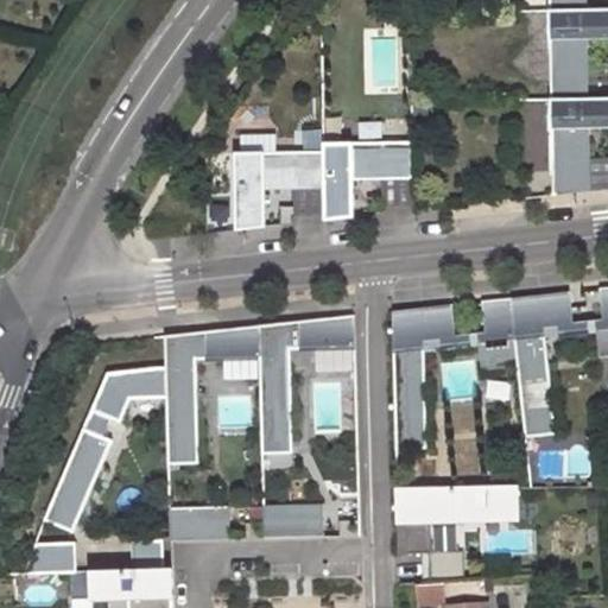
[(548,0),(549,11),(587,11),(586,0),(548,0)]
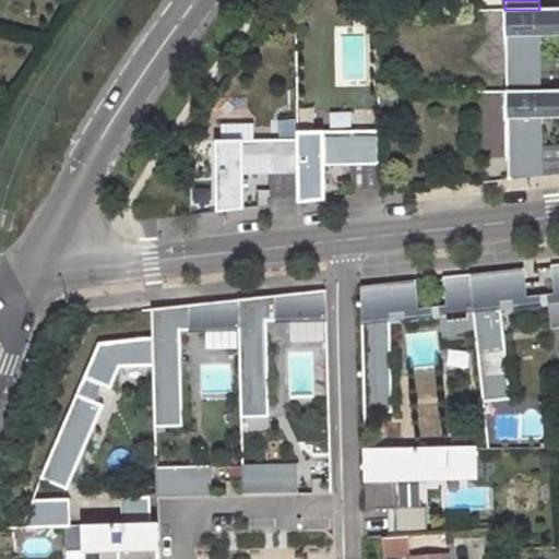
[(506,49),(506,92),(540,92),(539,37),(558,36),(558,9),(539,10),(504,10),(503,10),(504,50),(506,49)]
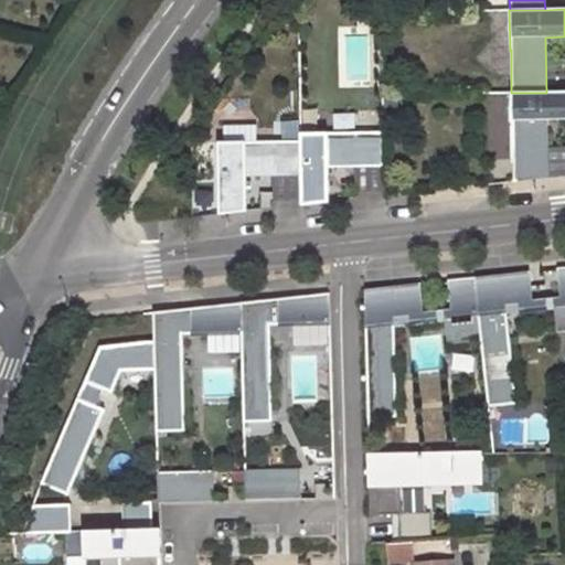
[(512,132),(513,182),(548,178),(547,120),(564,119),(564,92),(546,93),(511,93),(510,93),(511,132),(512,132)]
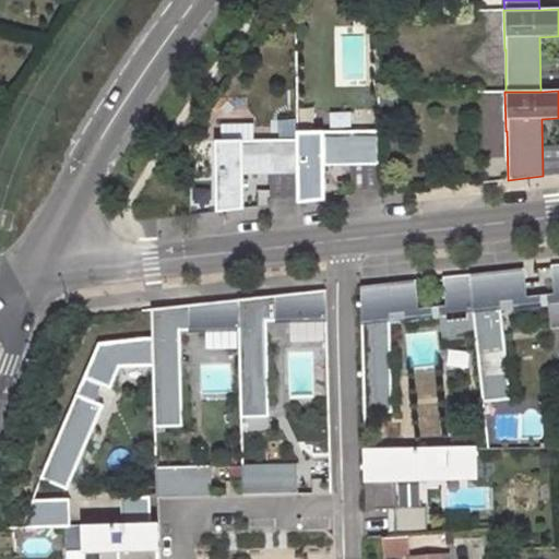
[(381,96),(381,111),(396,110),(395,96),(381,96)]
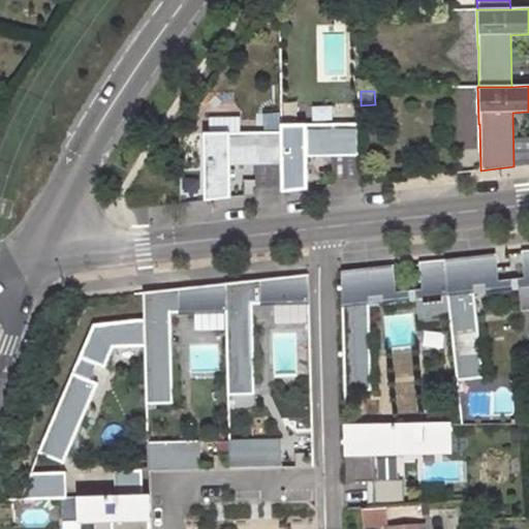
[(361,179),(359,124),(281,125),(281,132),(282,188),(282,192),(308,189),(307,157),(332,156),(333,180),(361,179)]
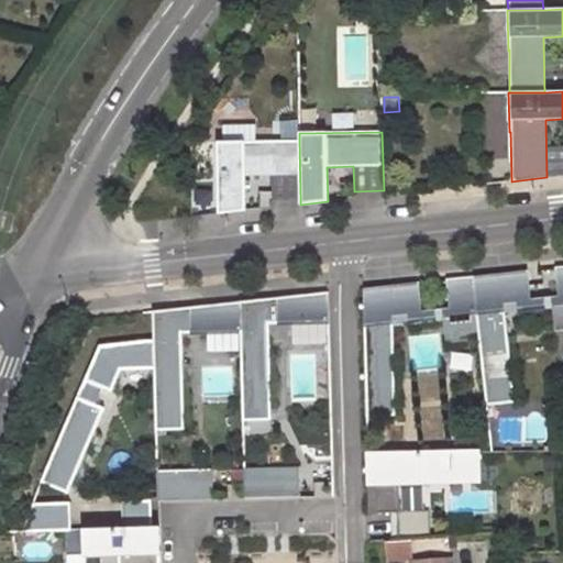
[(299,141),(218,142),(219,213),(245,211),(245,175),(272,175),(272,200),(300,200),(299,141)]
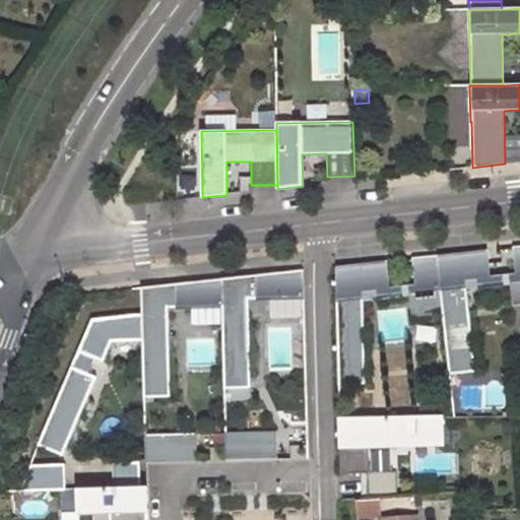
[(450,374),(475,372),(466,286),(478,285),(479,294),(505,290),(505,282),(511,282),(513,306),(519,305),(519,246),(513,247),(516,273),(491,276),(488,250),(437,255),(443,313),(450,374)]
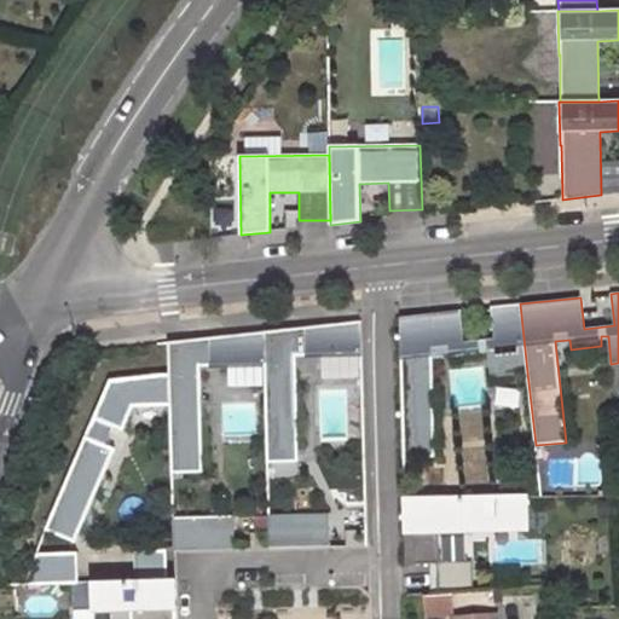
[(404,458),(435,457),(432,356),(449,353),(450,363),(481,359),(480,350),(487,350),(490,377),(527,372),(520,304),(491,307),(495,339),(463,342),(460,311),(399,317),(404,458)]
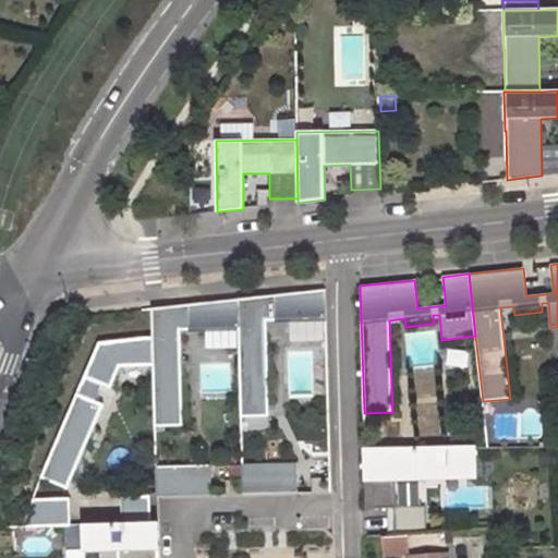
[(241,417),(269,416),(266,320),(326,319),(325,290),(238,300),(239,329),(241,417)]
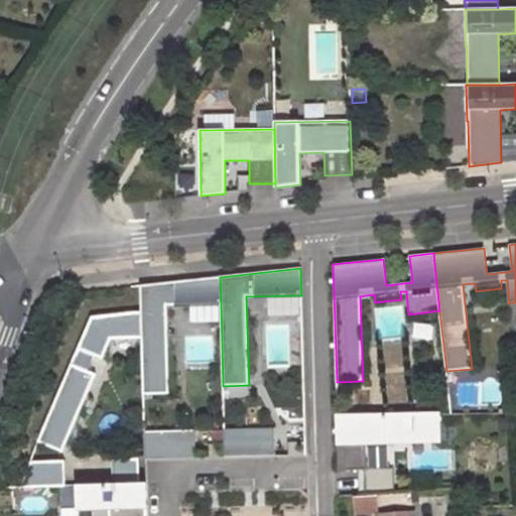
[(143,395),(169,394),(166,305),(221,304),(220,277),(140,285),(140,311),(141,339),(143,395)]
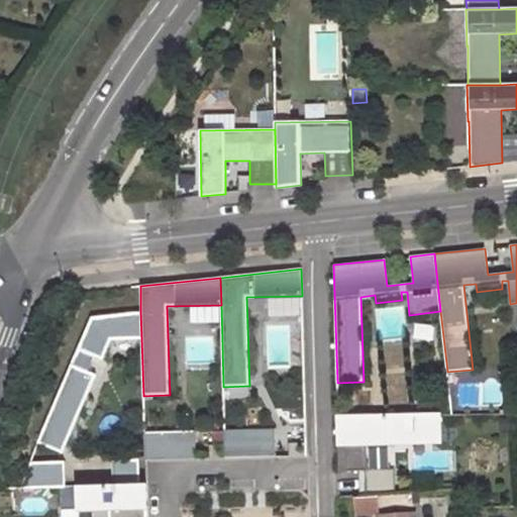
[(141,339),(140,312),(91,317),(37,443),(63,453),(96,376),(87,372),(94,356),(102,360),(111,340),(141,339)]
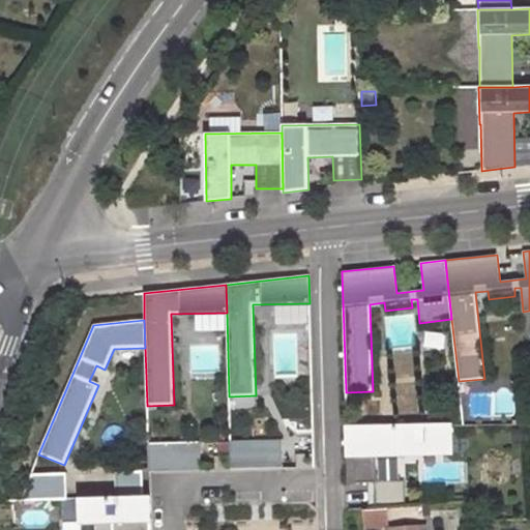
[(449,454),(448,425),(346,428),(347,455),(354,455),(354,482),(373,482),(373,509),(402,508),(402,482),(374,482),(374,455),(449,454)]
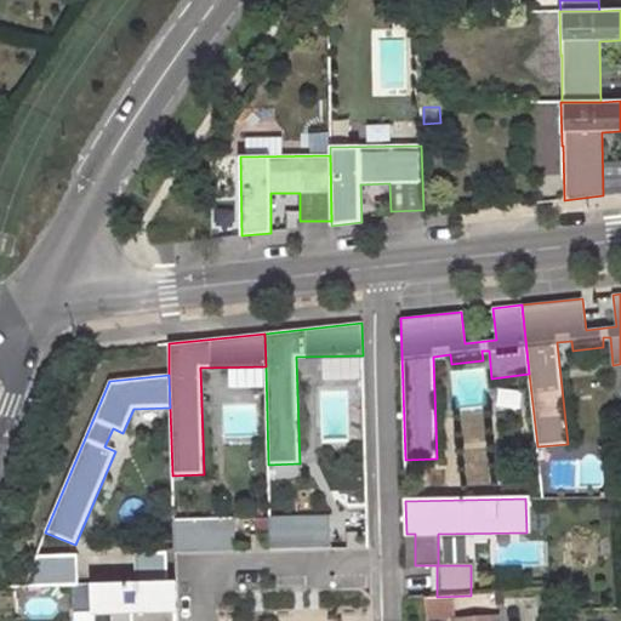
[(269,517),(271,550),(331,548),(330,516),(269,517)]
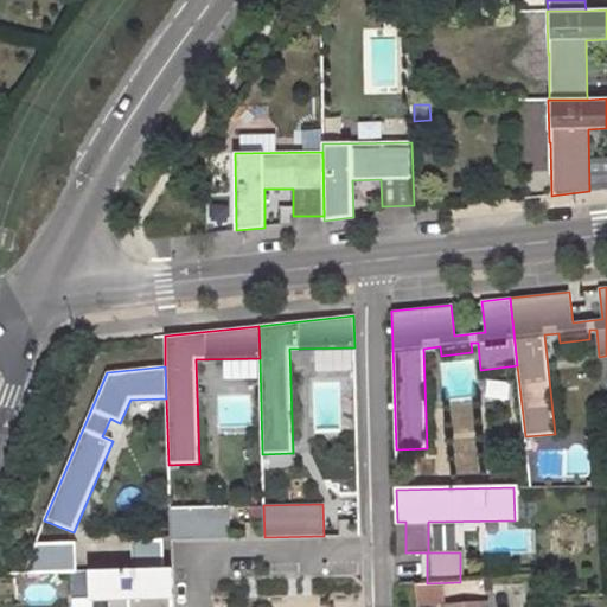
[(171,540),(231,538),(230,506),(170,508),(171,540)]
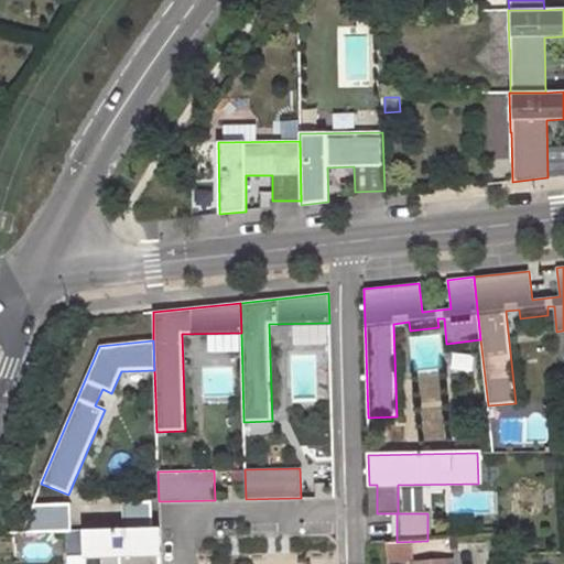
[(152,530),(151,501),(122,502),(122,530),(152,530)]
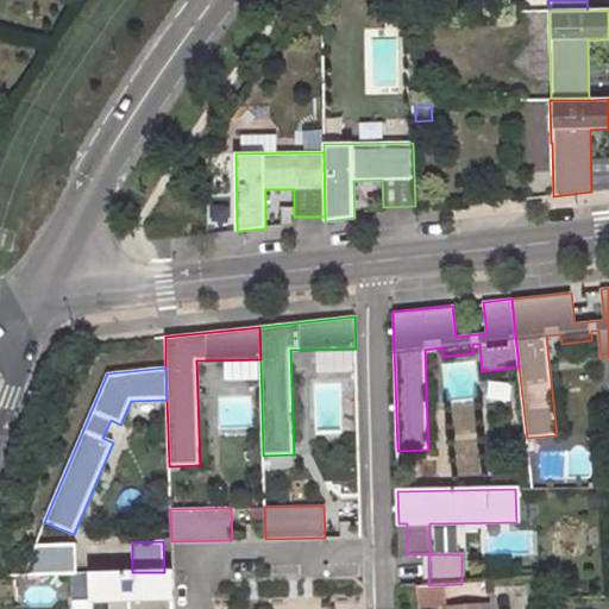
[(76,575),(75,544),(36,545),(25,576),(76,575)]
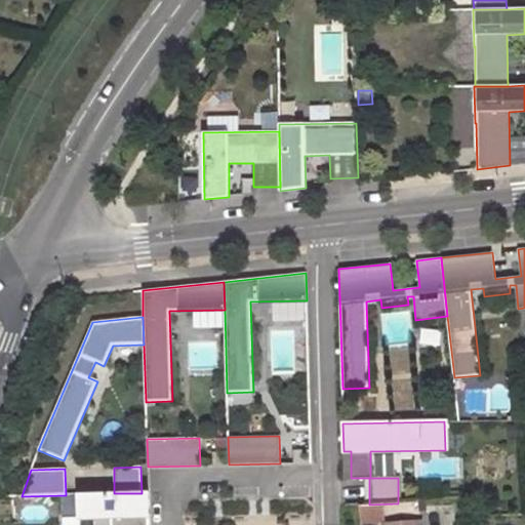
[(148,524),(148,492),(142,493),(114,493),(78,494),(78,524),(148,524)]
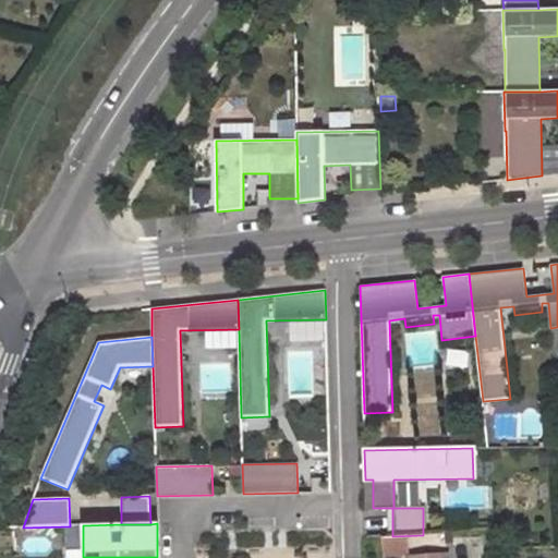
[(403,555),(402,540),(379,541),(380,557),(403,555)]
